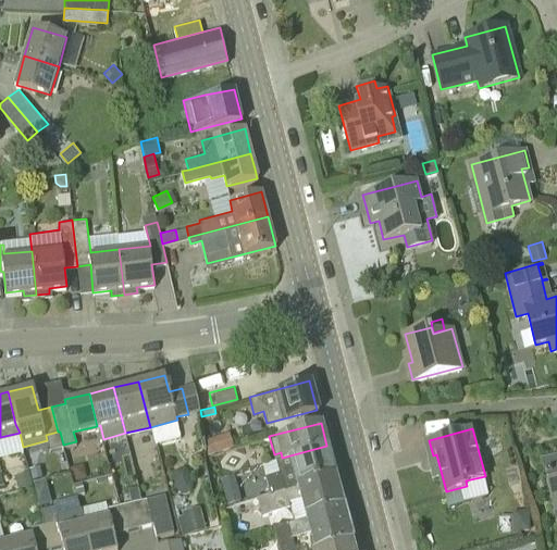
[(205,436),(210,451),(222,448),(217,433),(205,436)]
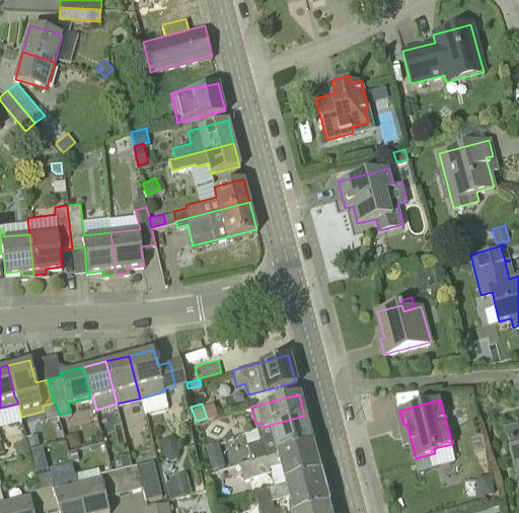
[(252,458),(312,443),(304,416),(263,427),(245,431),(252,458)]
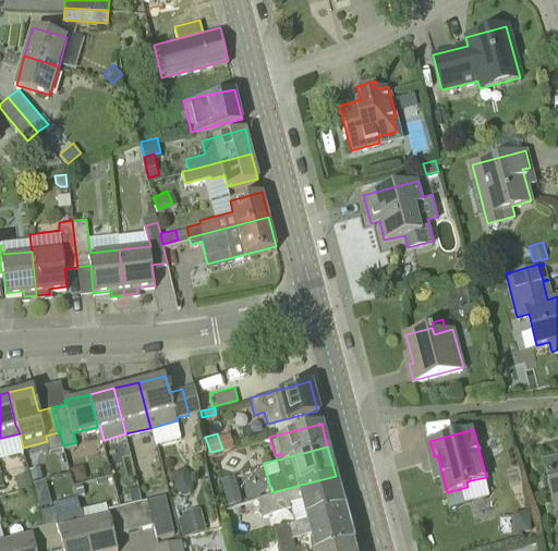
[(557,455),(548,458),(553,473),(547,475),(554,500),(557,498),(557,455)]
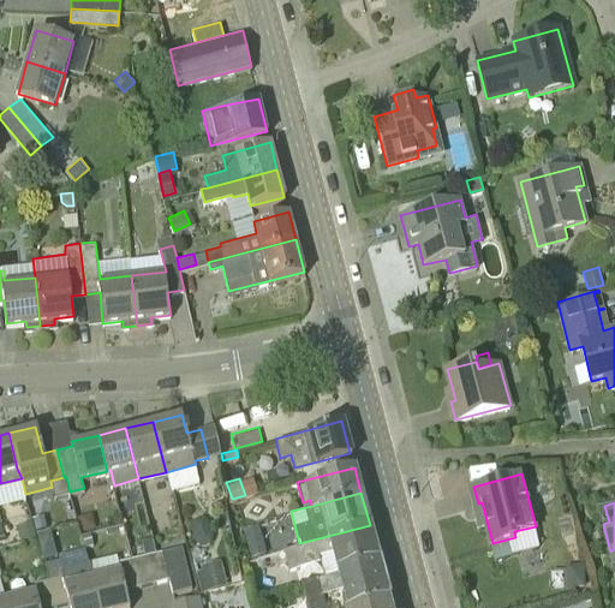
[(81,528),(95,524),(91,510),(77,513),(81,528)]
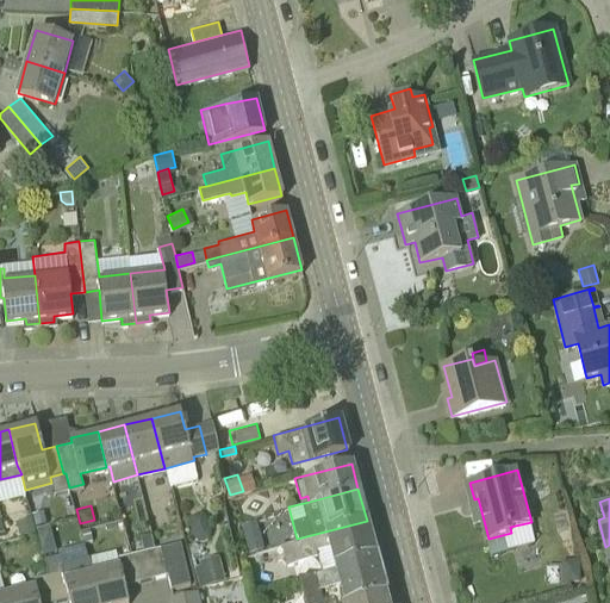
[(32,511),(35,523),(47,520),(43,509),(32,511)]
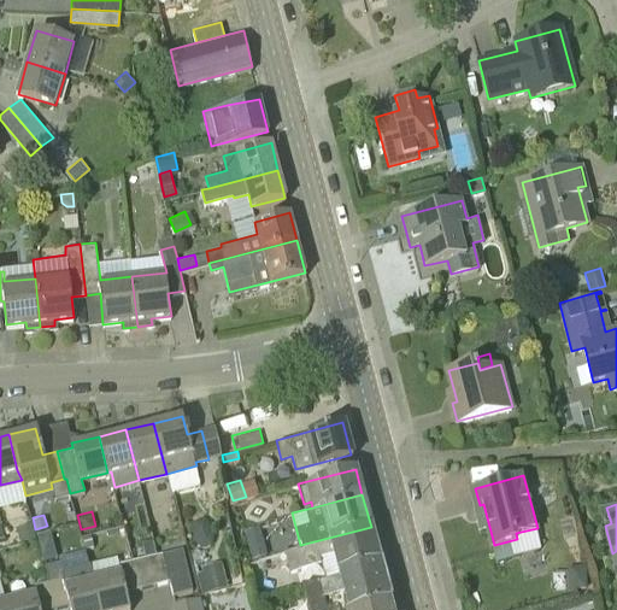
[(210,543),(215,535),(210,518),(201,515),(194,517),(191,525),(194,540),(201,545),(210,543)]
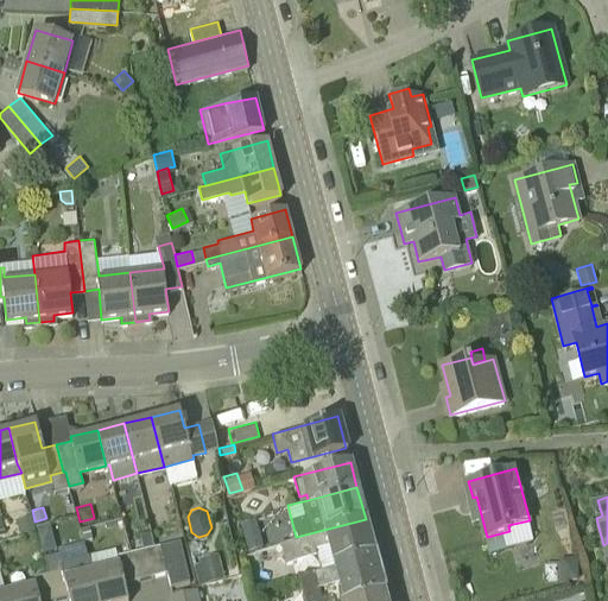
[(17,517),(20,531),(36,526),(32,513),(17,517)]
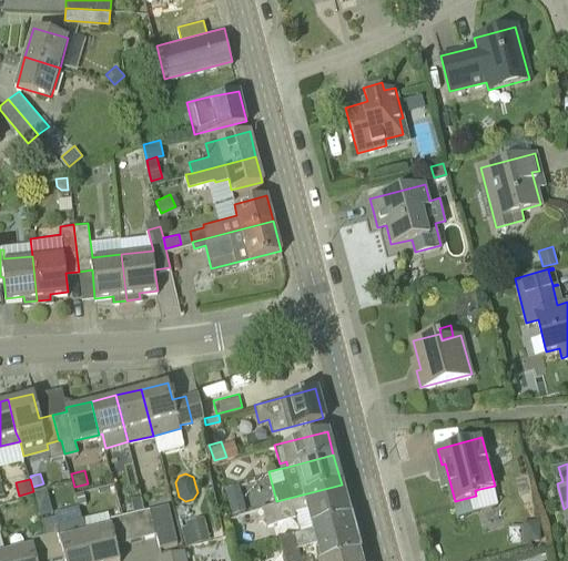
[(311,526),(350,514),(342,485),(276,501),(262,506),(267,522),(294,514),(293,510),(305,507),(311,526)]
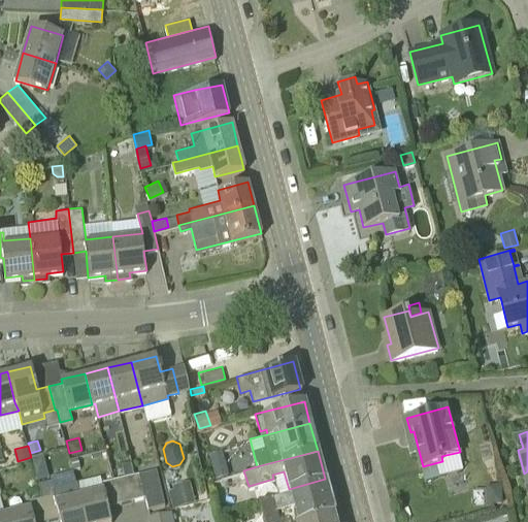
[(42,452),(31,455),(35,469),(46,466),(42,452)]
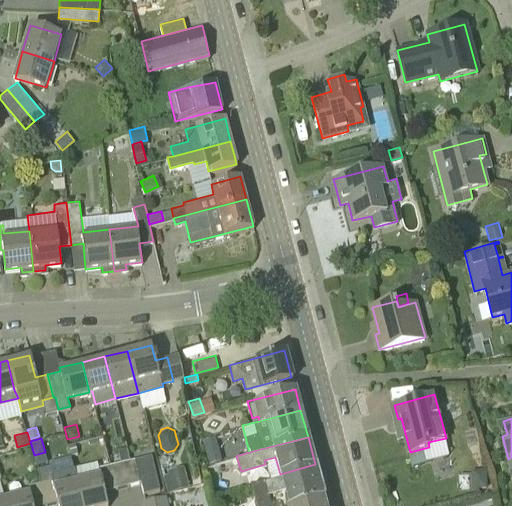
[(69,443),(71,449),(80,447),(79,441),(69,443)]
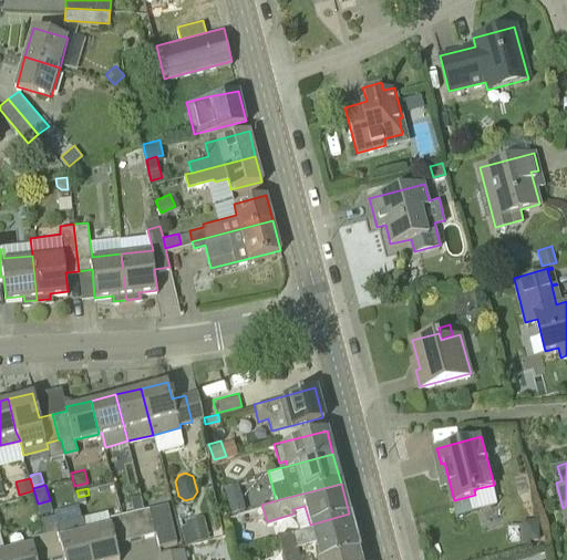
[(131,496),(134,510),(144,508),(141,494),(131,496)]
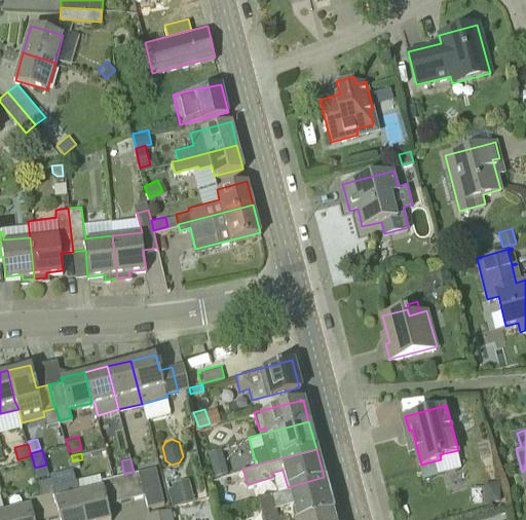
[(212,465),(214,473),(226,469),(224,461),(212,465)]
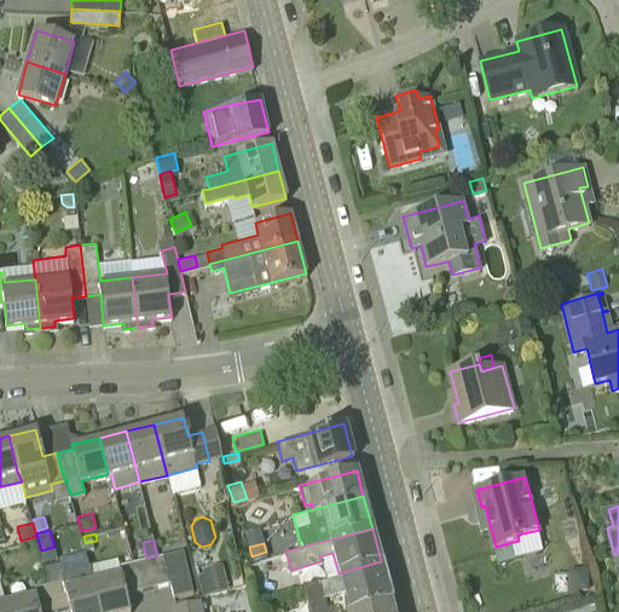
[(162,554),(169,582),(172,595),(190,592),(180,550),(162,554)]
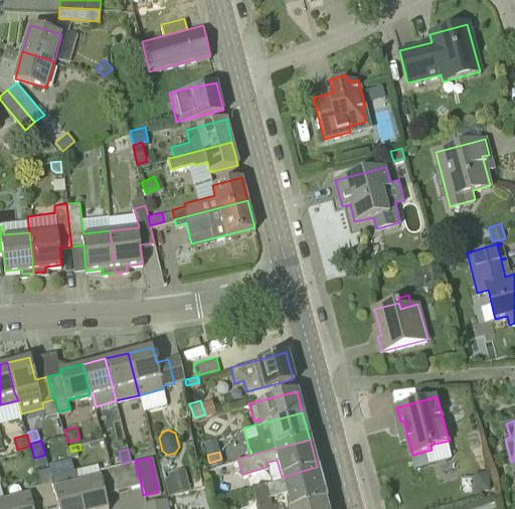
[(116,490),(141,484),(135,461),(110,467),(116,490)]
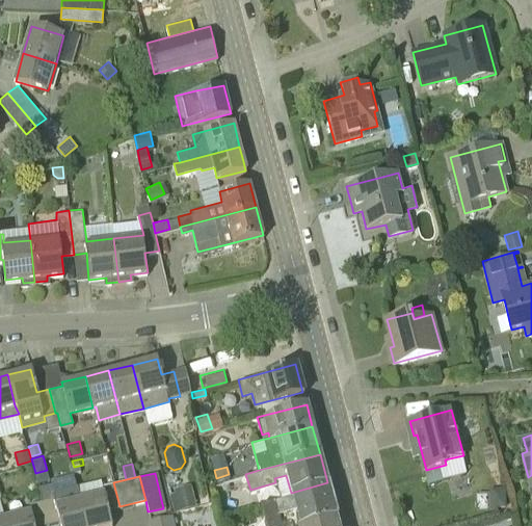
[(175,490),(169,492),(174,508),(179,507),(195,503),(190,481),(174,487),(175,490)]
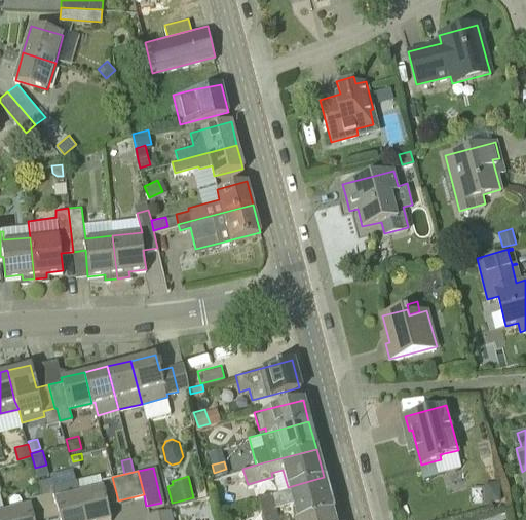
[(83,519),(78,495),(78,492),(75,480),(53,485),(51,477),(36,480),(40,494),(45,518),(59,515),(60,519),(83,519)]
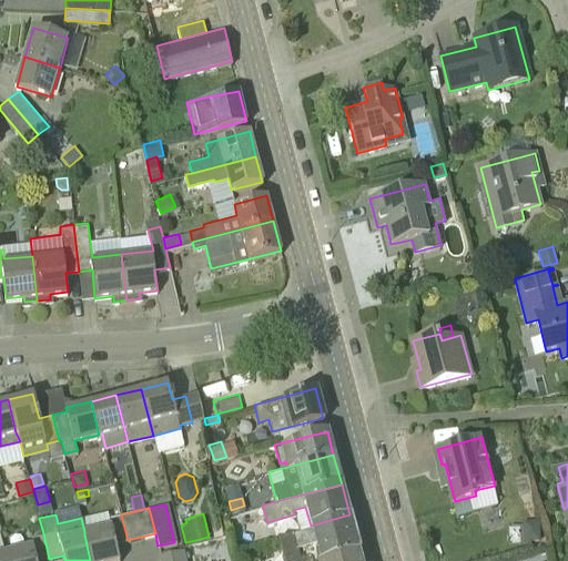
[(114,543),(128,540),(121,514),(109,518),(110,526),(84,531),(84,534),(90,560),(108,560),(118,559),(114,543)]
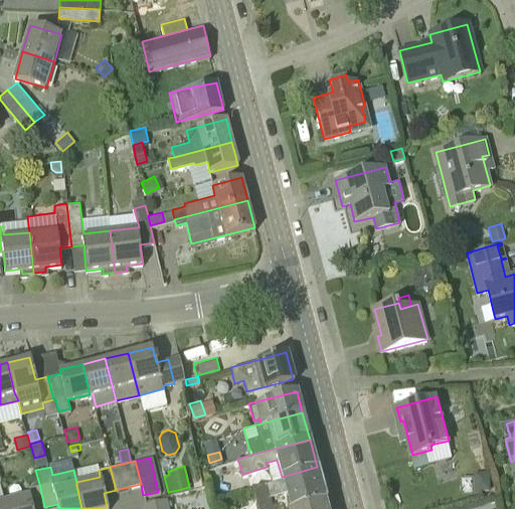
[(289,508),(297,508),(326,501),(317,467),(282,477),(282,478),(252,485),(258,508),(273,508),(270,496),(285,491),(289,508)]
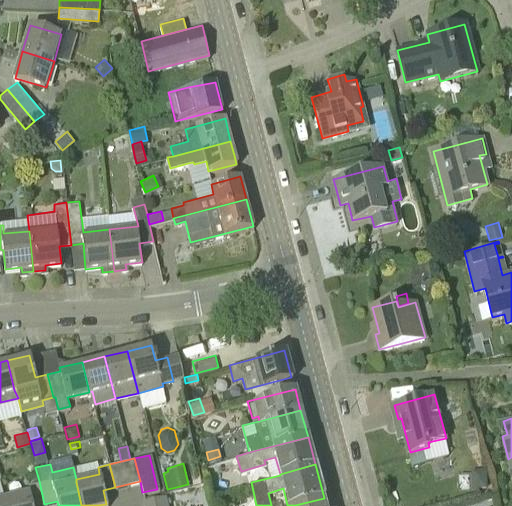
[(471,467),(472,487),(487,486),(486,467),(471,467)]
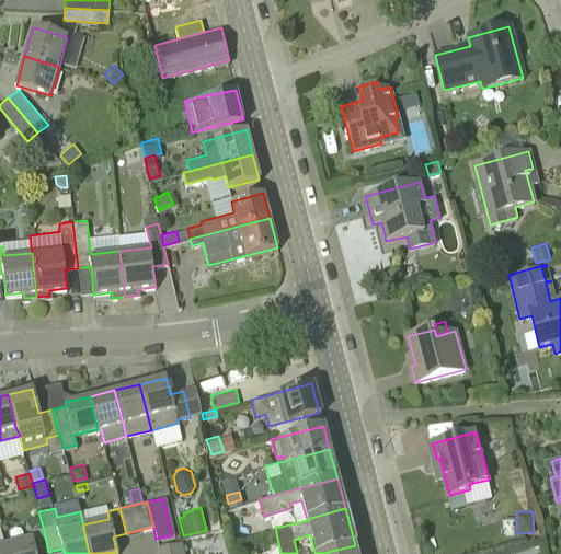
[(36,553),(48,552),(43,527),(30,530),(32,537),(6,543),(8,553),(36,553)]
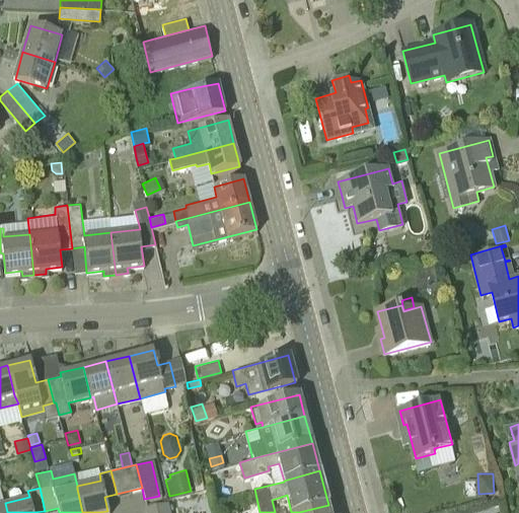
[(169,512),(167,502),(147,507),(148,512),(169,512)]
